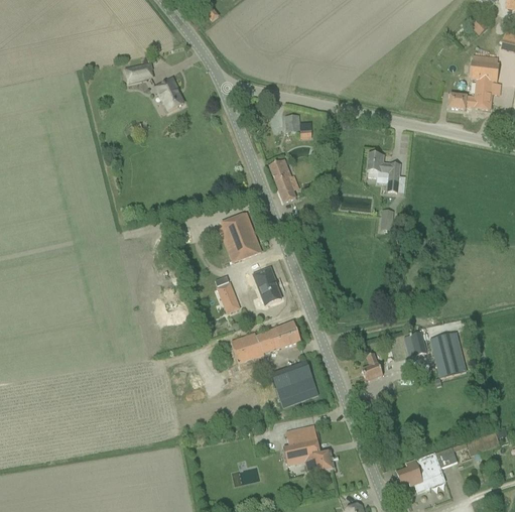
[(478,0),(487,10),(498,0),(478,0)]
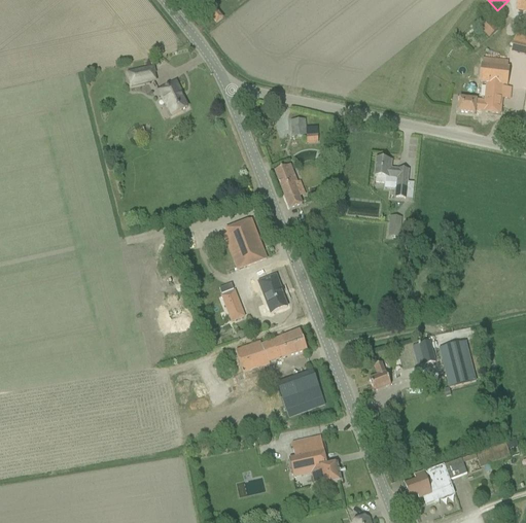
[(214,4),(208,9),(216,20),(222,15),(214,4)]
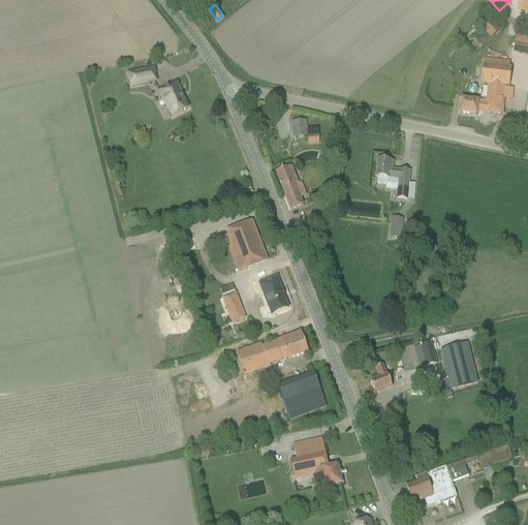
[(492,14),(482,25),(491,35),(501,25),(492,14)]
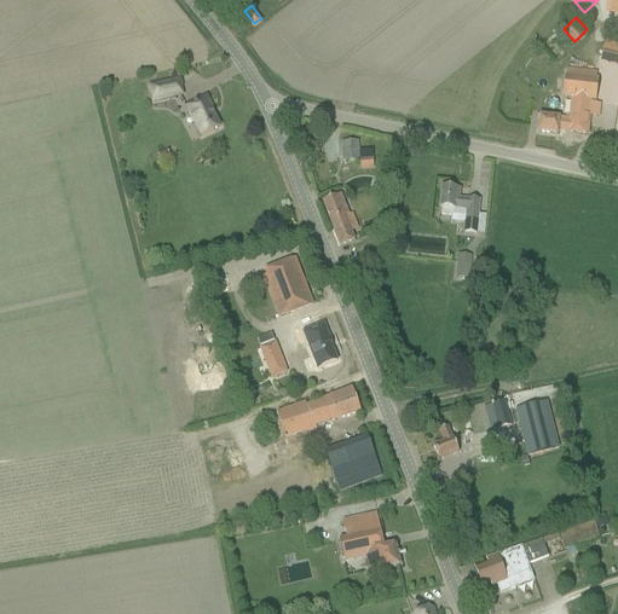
[(617,40),(606,36),(600,56),(617,61),(617,40)]
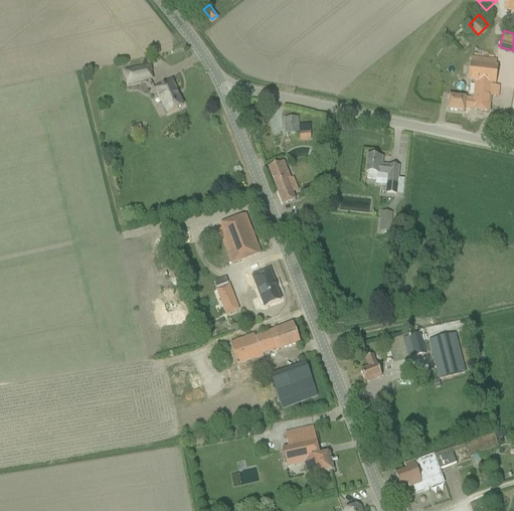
[(449,93),(449,98),(448,108),(464,109),(465,105),(473,106),(473,107),(488,109),(491,80),(496,81),(497,62),(496,62),(497,56),(473,53),(472,60),(470,60),(469,77),(476,78),(474,96),(466,95),(466,94),(449,93)]
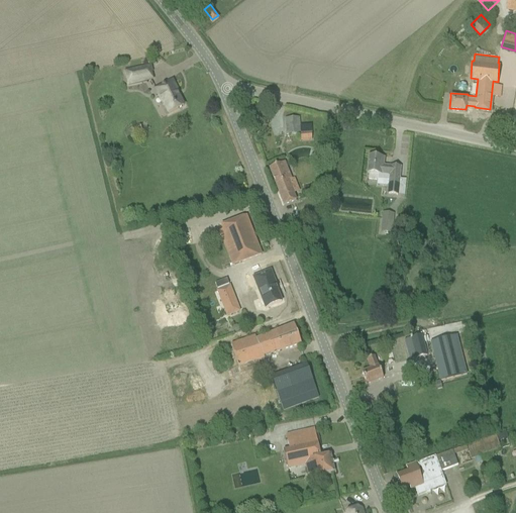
[(151,62),(125,68),(128,82),(151,77),(149,70),(152,69),(151,62)]
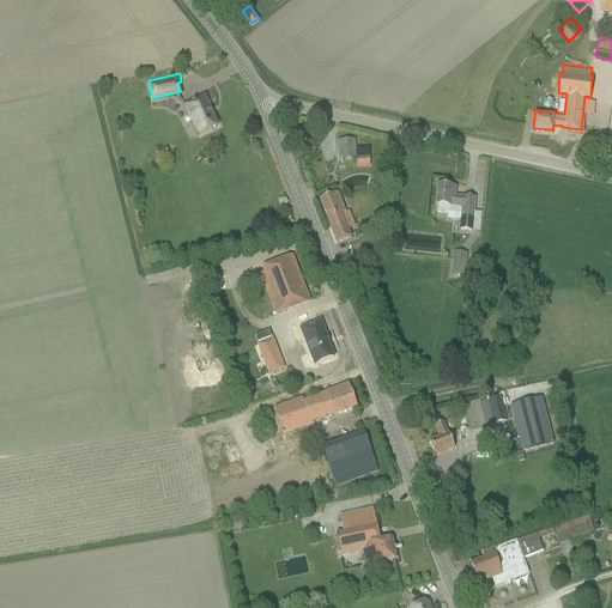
[(194,119),(194,120),(200,131),(218,122),(210,105),(211,104),(205,92),(182,103),(191,120),(194,119)]
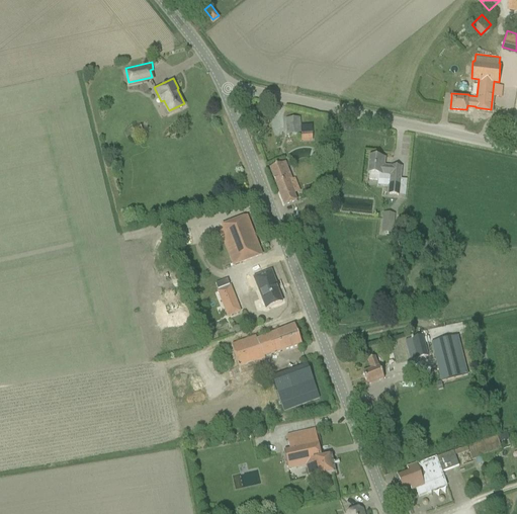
[(299,115),(285,115),(286,133),(300,132),(299,115)]
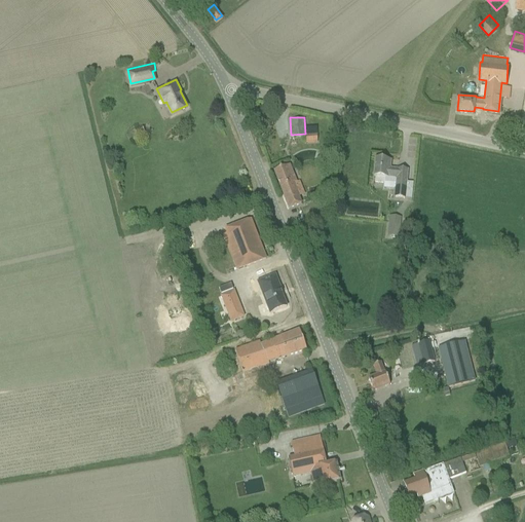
[(145,129),(142,123),(135,127),(138,134),(145,129)]
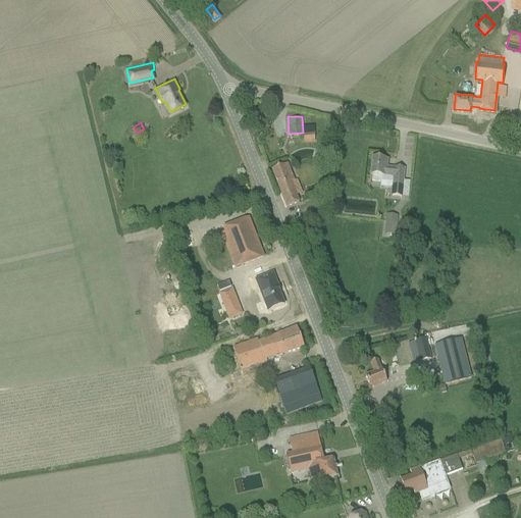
[(304,132),(305,138),(315,137),(314,123),(304,124),(305,132),(304,132)]
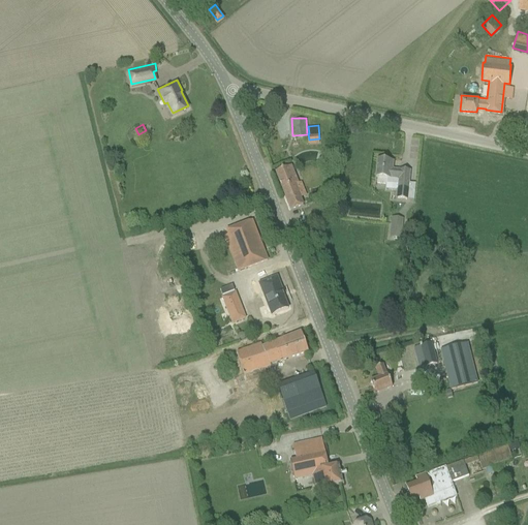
[(392,159),(377,157),(376,174),(378,174),(377,180),(385,181),(398,182),(396,194),(407,196),(409,168),(391,166),(392,159)]
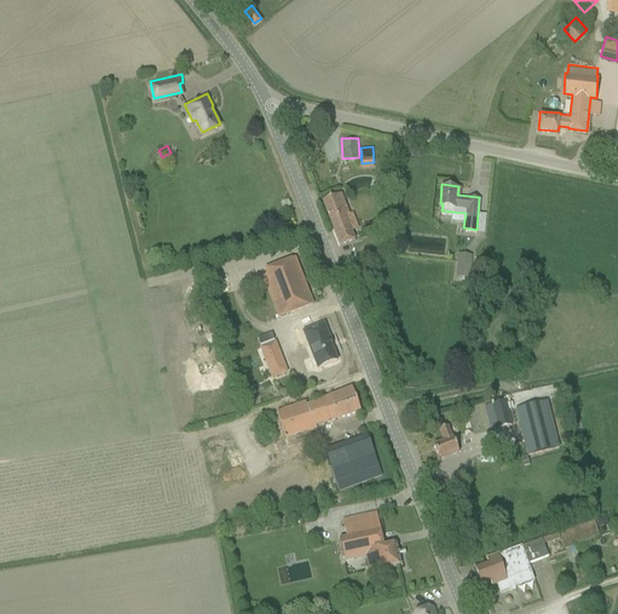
[(340,242),(351,237),(356,236),(346,212),(350,210),(342,190),(323,197),(340,242)]
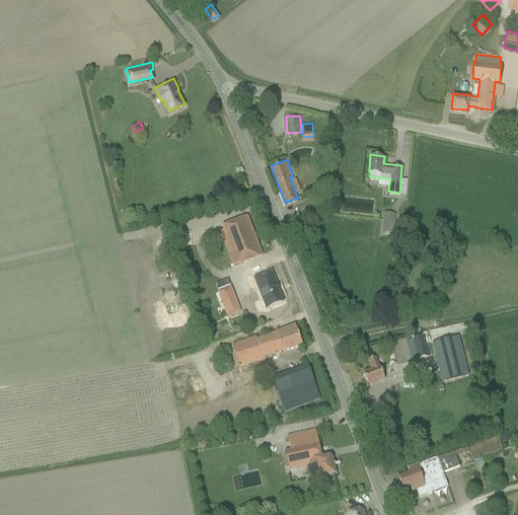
[(383,230),(394,231),(396,211),(384,210),(383,230)]
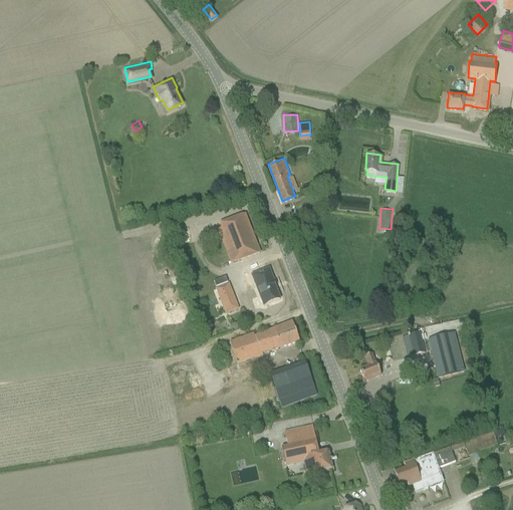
[(232,222),(220,227),(219,227),(232,261),(260,250),(245,212),(230,218),(232,222)]
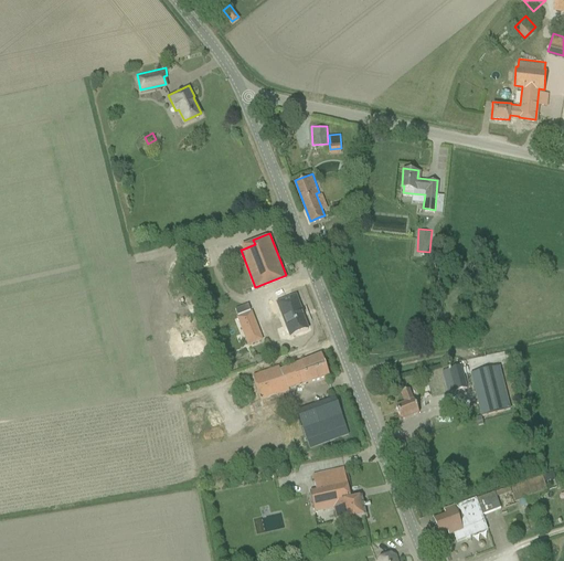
[(277,300),(282,313),(290,334),(308,327),(301,310),(302,310),(296,293),(285,297),(277,300)]
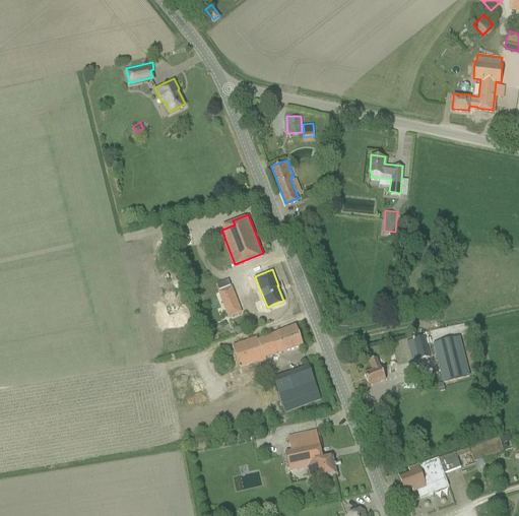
[(232,283),(217,288),(229,316),(242,310),(232,283)]
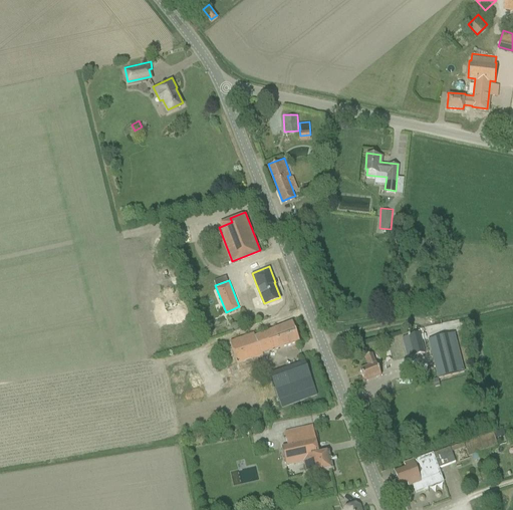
[(254,330),(230,339),(238,361),(264,353),(263,352),(299,339),(292,319),(255,333),(254,330)]
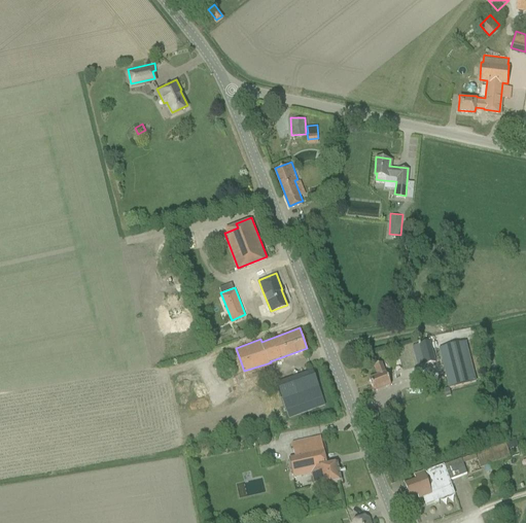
[(477,377),(467,338),(440,345),(449,383),(477,377)]
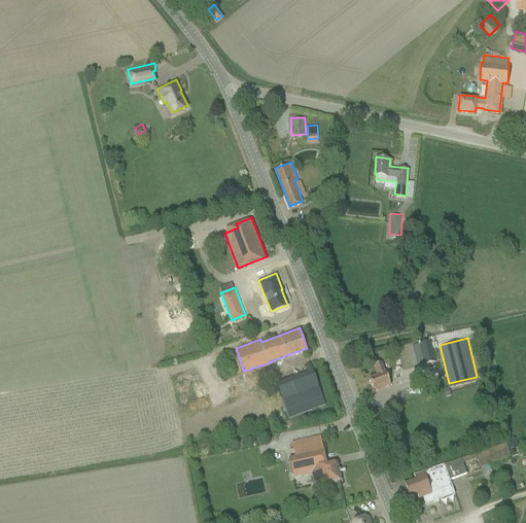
[(430,339),(419,342),(424,362),(435,359),(430,339)]
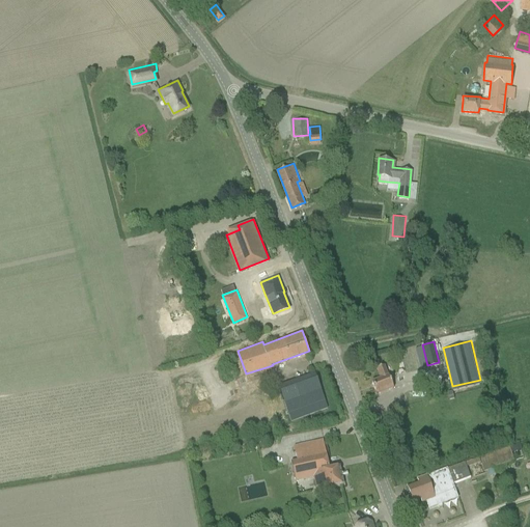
[(423,353),(403,358),(407,369),(416,366),(426,364),(423,353)]
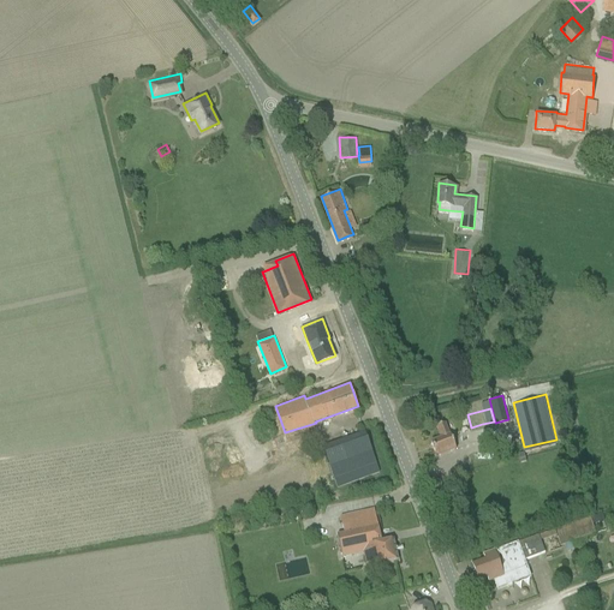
[(430,440),(436,454),(455,446),(446,419),(436,424),(441,436),(430,440)]
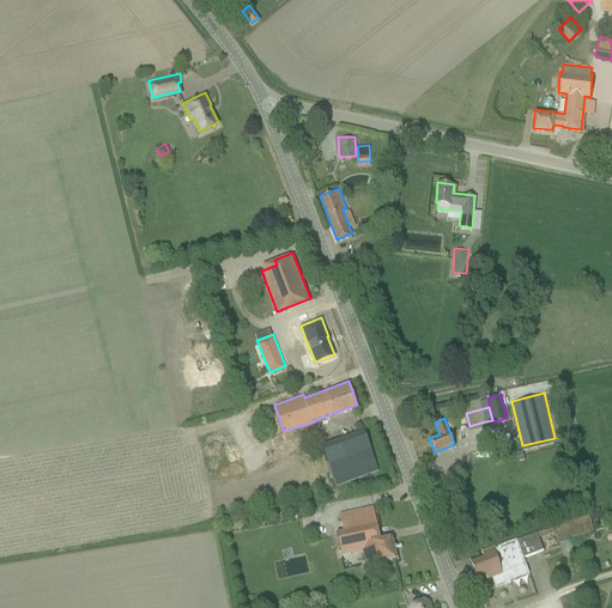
[(377,468),(363,429),(323,443),(338,482),(367,472),(377,468)]
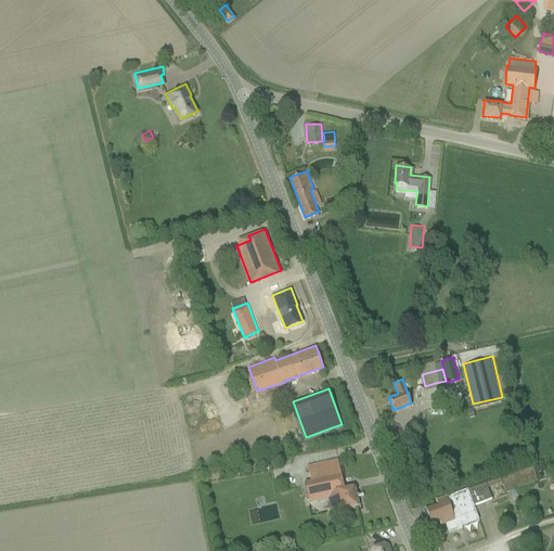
[(332,510),(348,505),(359,503),(355,485),(344,487),(337,457),(308,463),(311,478),(305,479),(309,500),(329,496),(332,510)]
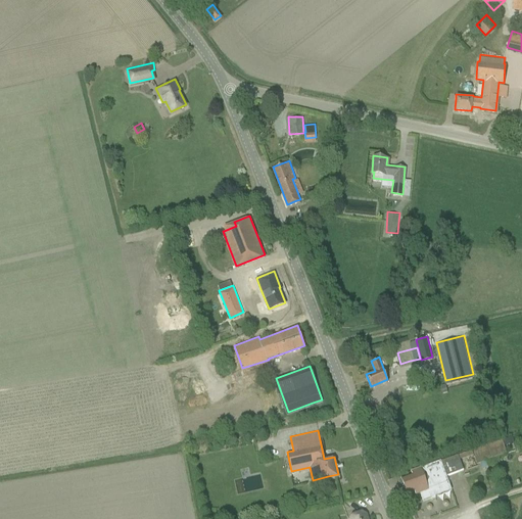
[(458,452),(460,457),(474,452),(477,461),(480,460),(482,467),(488,465),(487,461),(493,459),(500,457),(499,454),(507,451),(502,437),(458,452)]
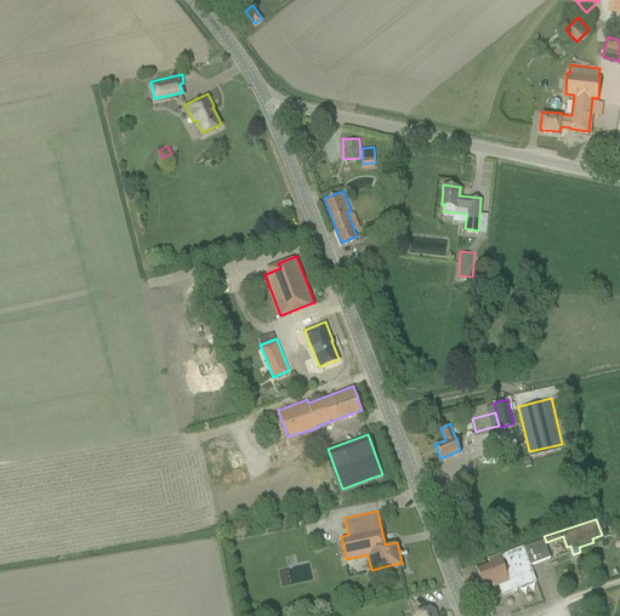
[(490,562),(477,566),(483,583),(493,580),(494,583),(533,569),(530,562),(551,554),(546,542),(544,536),(539,539),(535,540),(523,545),(510,549),(500,553),(489,557),(490,562)]
